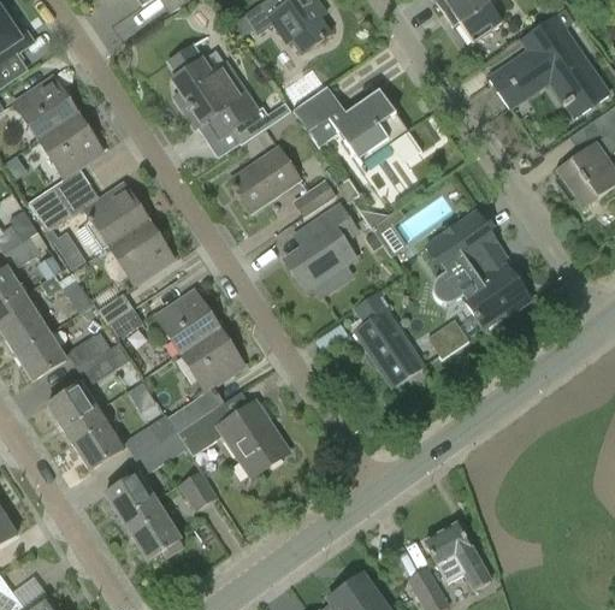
[(0,88),(6,84),(0,75),(0,49),(12,42),(19,37),(9,21),(13,18),(15,17),(4,0),(0,0),(0,88)]
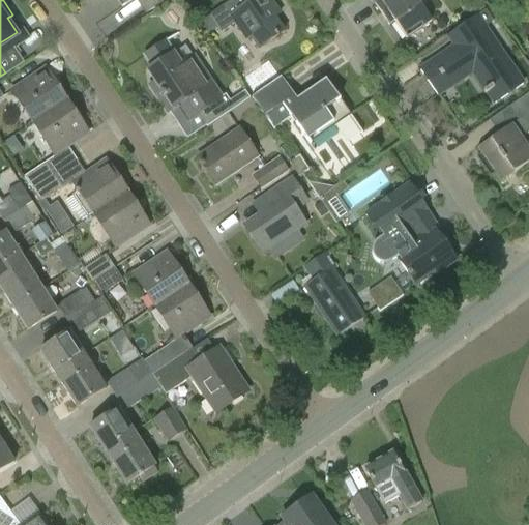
[(121,0),(123,3),(127,0),(140,0),(147,10),(163,0),(121,0)]
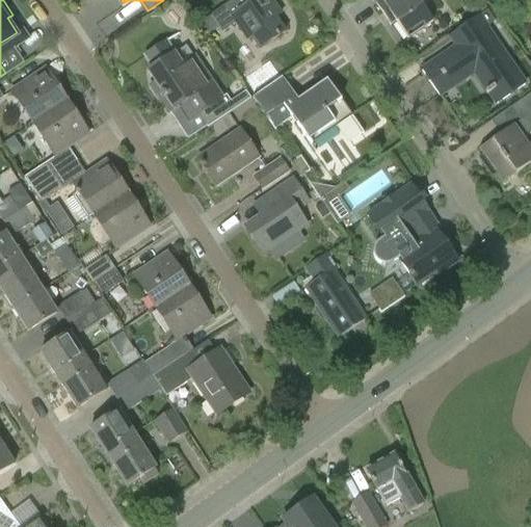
[(246,0),(242,3),(240,0),(227,0),(210,11),(222,29),(238,19),(249,36),(254,33),(262,45),(286,28),(271,7),(277,3),(275,0),(246,0)]
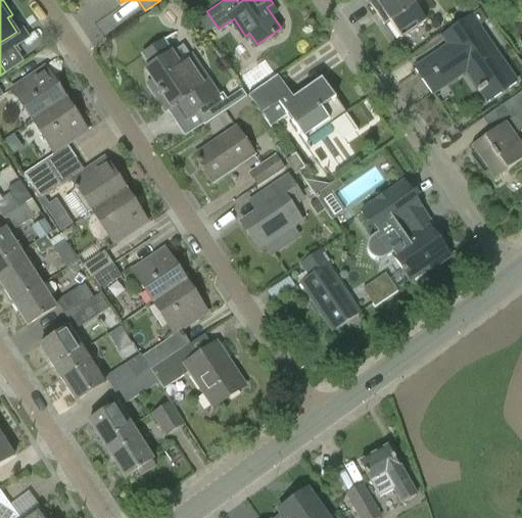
[(373,0),(371,1),(384,20),(390,17),(402,35),(427,17),(416,1),(418,0),(373,0)]
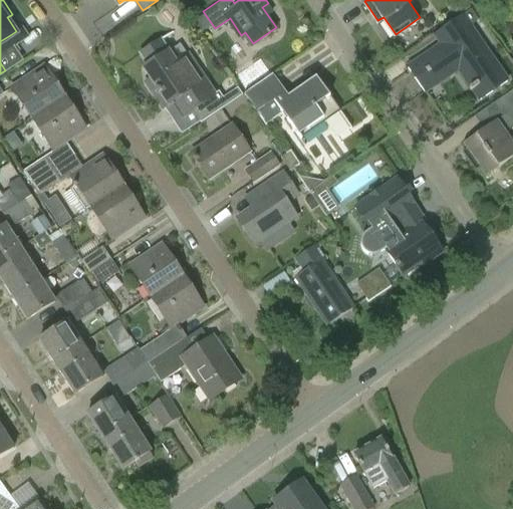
[(471,6),(436,31),(443,41),(409,64),(426,89),(460,65),(481,96),(508,78),(470,23),(479,17),(471,6)]
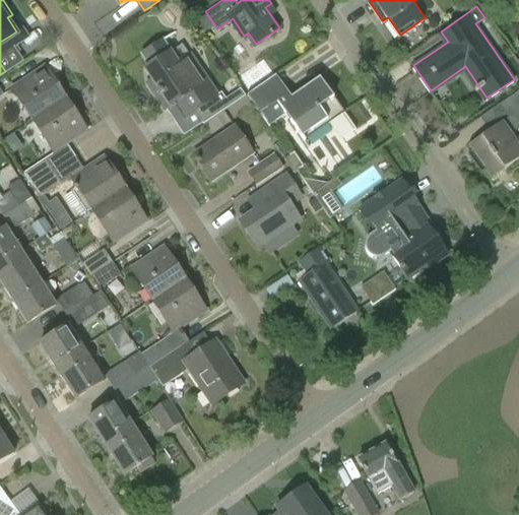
[(147,80),(165,106),(177,99),(187,114),(196,108),(204,120),(231,103),(221,89),(217,92),(190,51),(177,60),(163,38),(143,50),(151,62),(146,66),(153,76),(147,80)]
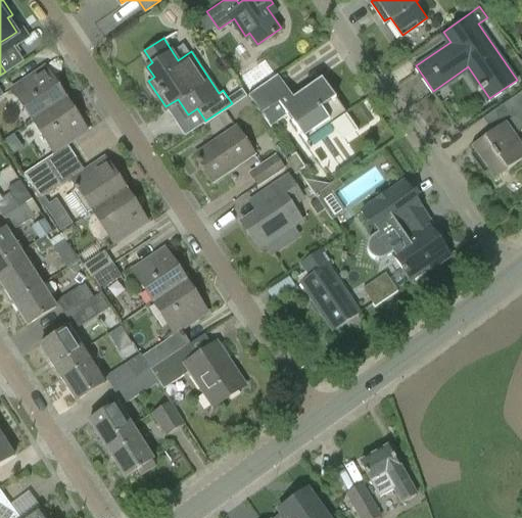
[(34,118),(66,96),(45,64),(13,86),(34,118)]
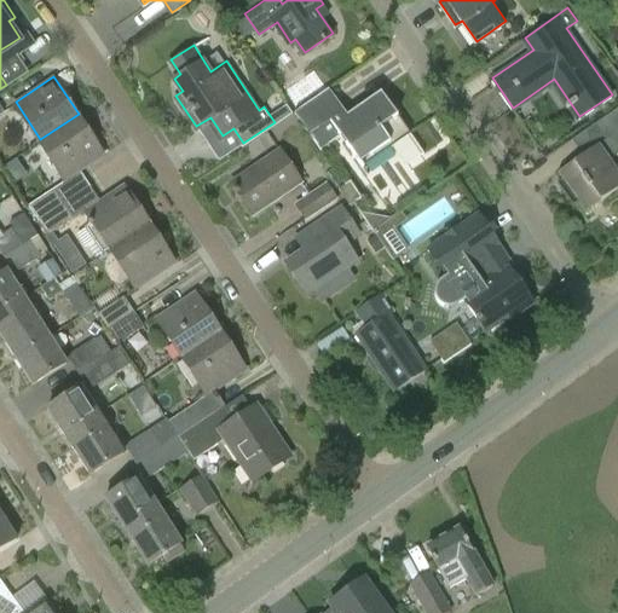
[(322,145),(341,132),(362,163),(410,131),(382,88),(346,113),(328,85),(295,107),(322,145)]
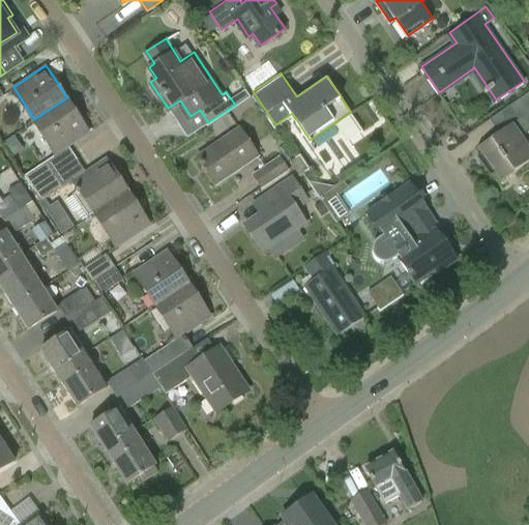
[(528,89),(489,117),(498,129),(478,144),(502,178),(528,158),(528,145),(521,135),(528,128),(528,89)]
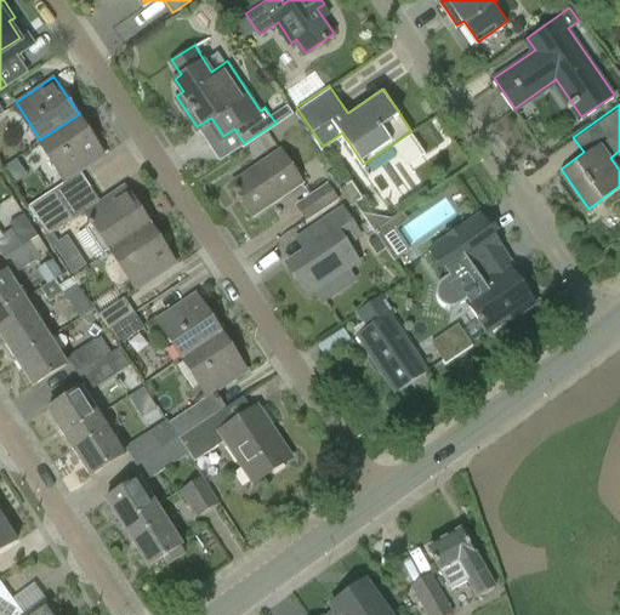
[(79,114),(40,140),(66,177),(103,152),(79,114)]
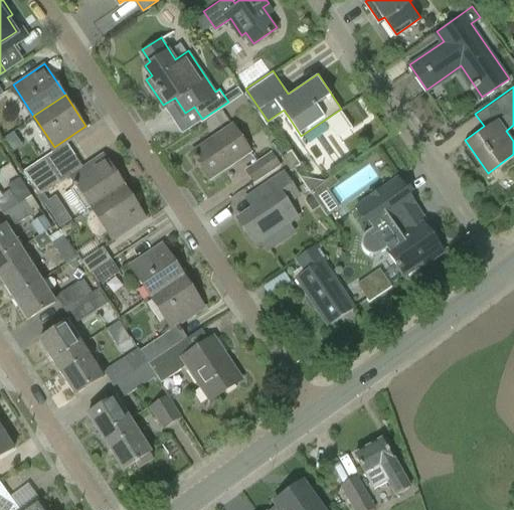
[(233,123),(192,150),(209,175),(250,148),(233,123)]
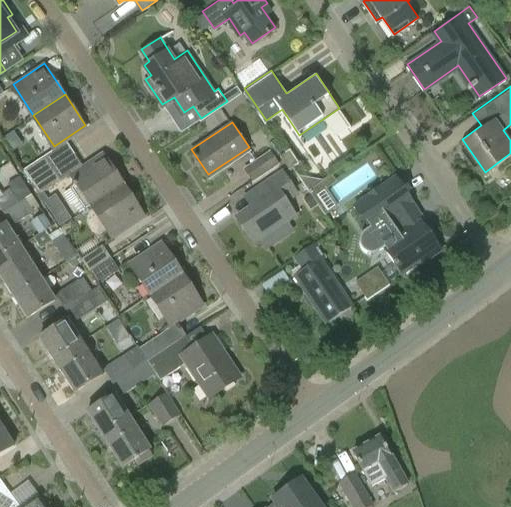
[(290,146),(280,153),(289,166),(299,160),(290,146)]
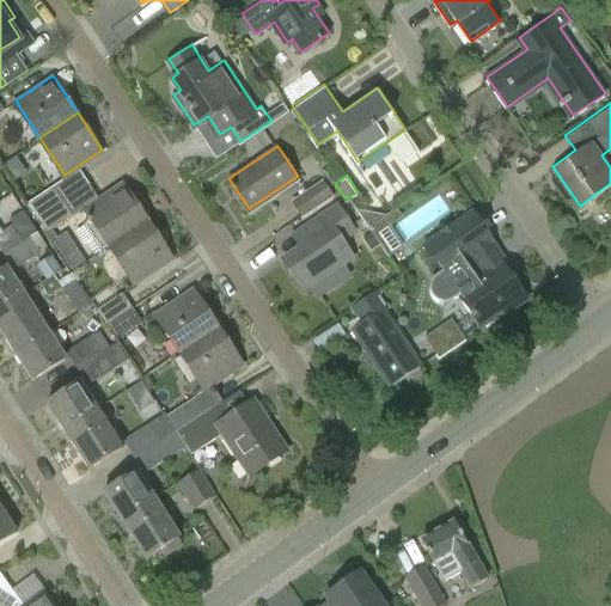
[(301,214),(335,193),(325,177),(292,199),(301,214)]
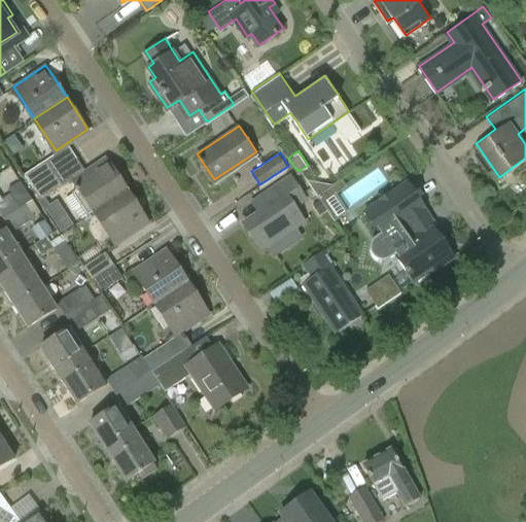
[(74,178),(79,186),(73,190),(88,213),(94,209),(95,209),(127,188),(106,157),(74,178)]
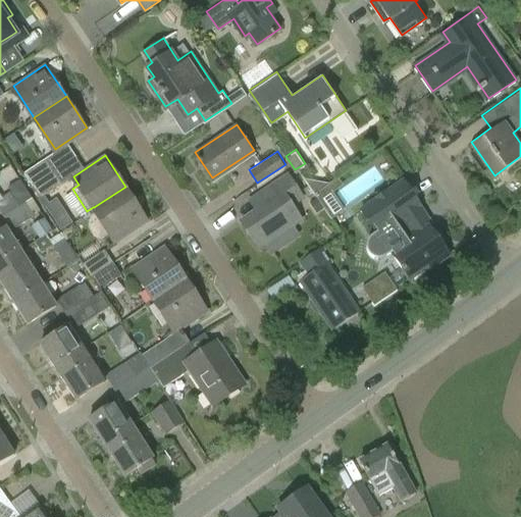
[(33,183),(54,168),(45,156),(24,170),(33,183)]
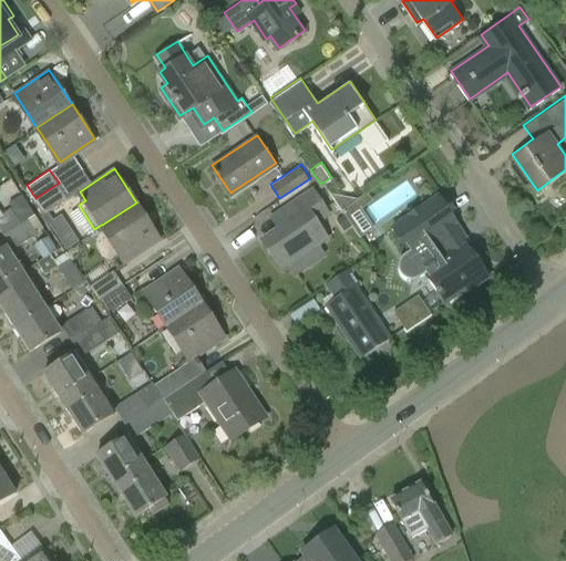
[(68,196),(59,183),(35,198),(44,211),(68,196)]
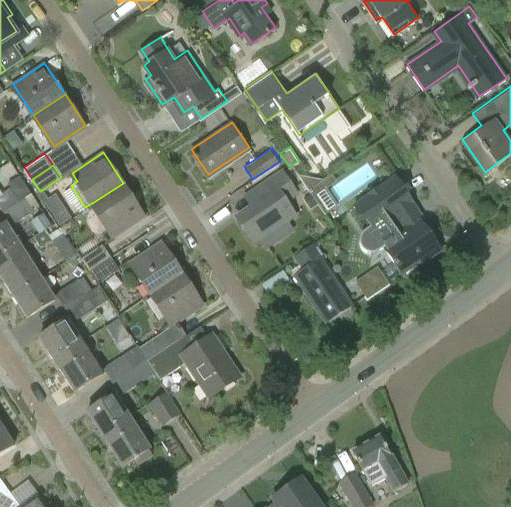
[(292,179),(291,180),(283,169),(256,188),(263,198),(236,215),(254,242),(261,237),(267,247),(295,228),(288,219),(296,213),(288,200),(300,191),(292,179)]
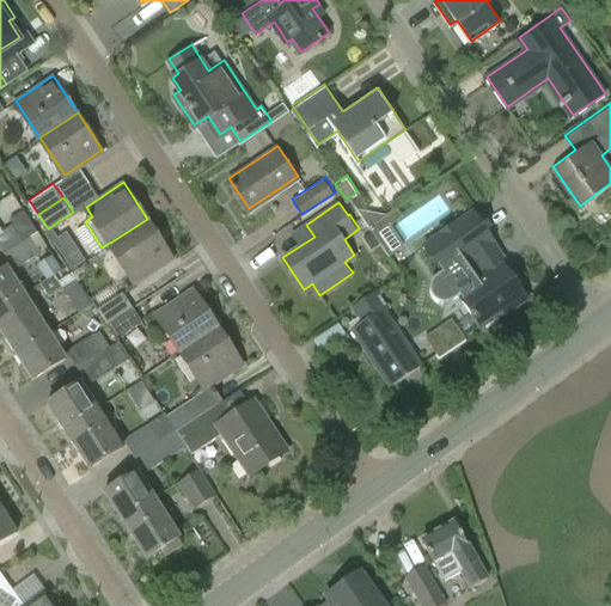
[(506,261),(493,240),(495,239),(474,207),(421,243),(431,256),(433,255),(444,270),(441,271),(441,270),(439,271),(437,269),(432,274),(428,281),(428,288),(431,295),(435,300),(443,304),(450,303),(457,299),(454,297),(458,294),(457,293),(458,292),(480,323),(523,294),(502,263),(506,261)]
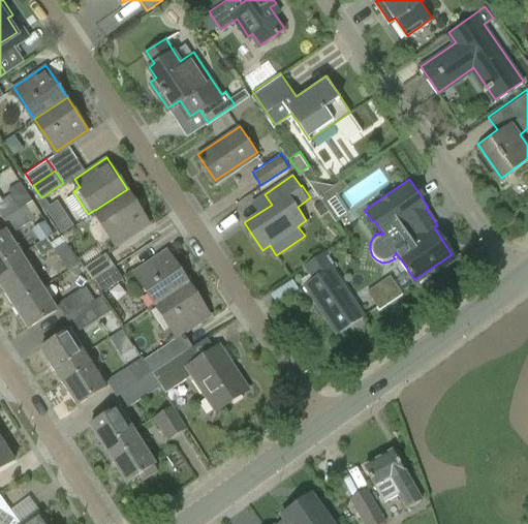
[(149,221),(127,189),(95,210),(117,243),(149,221)]
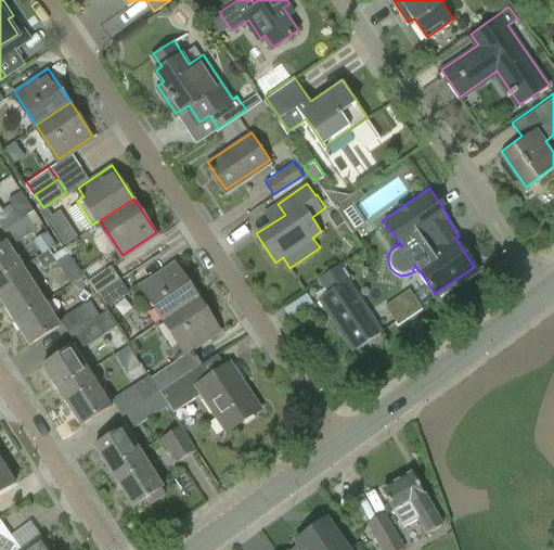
[(0,208),(0,221),(3,227),(21,216),(12,201),(3,206),(0,208)]
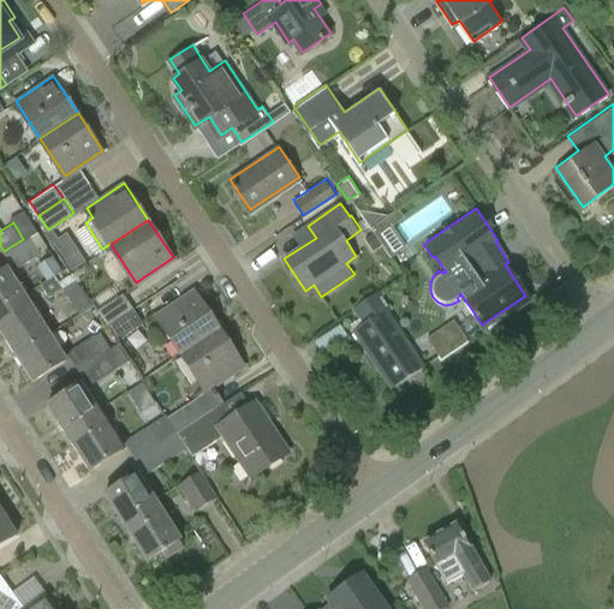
[(40,251),(40,250),(49,244),(40,228),(23,239),(4,251),(15,268),(40,251)]
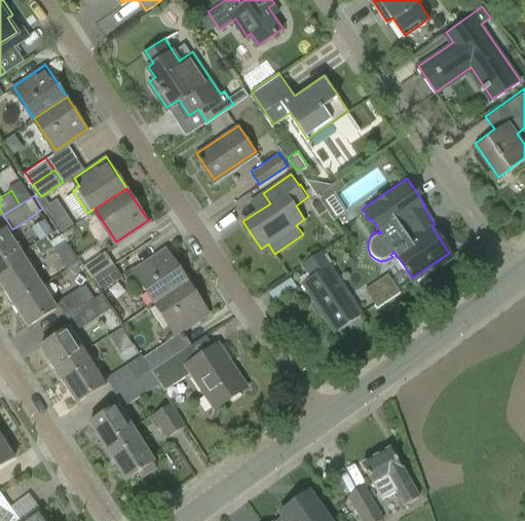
[(49,202),(64,227),(76,221),(62,195),(49,202)]
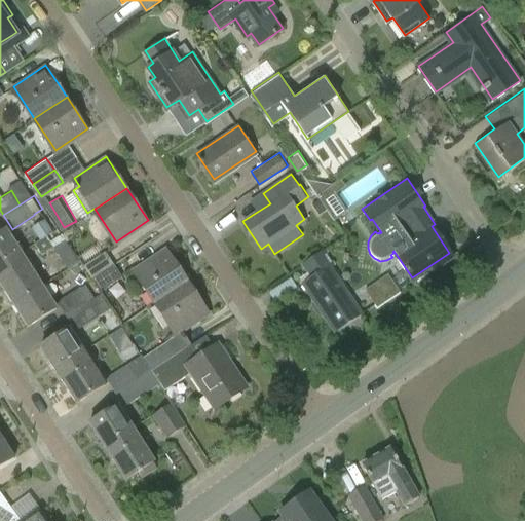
[(5,260),(22,250),(6,226),(0,230),(0,278),(12,270),(5,260)]
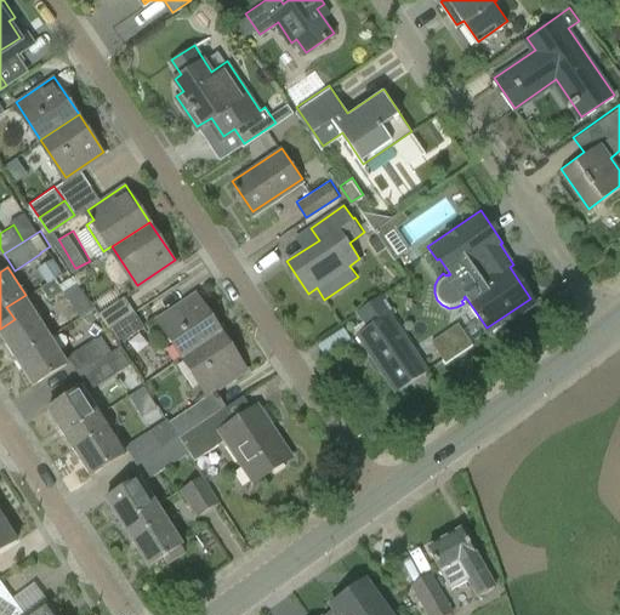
[(56,275),(41,284),(50,299),(64,289),(56,275)]
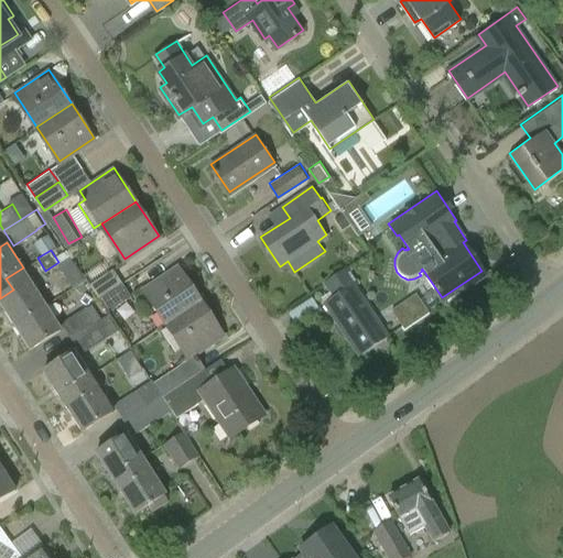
[(64,261),(75,281),(85,275),(74,255),(64,261)]
